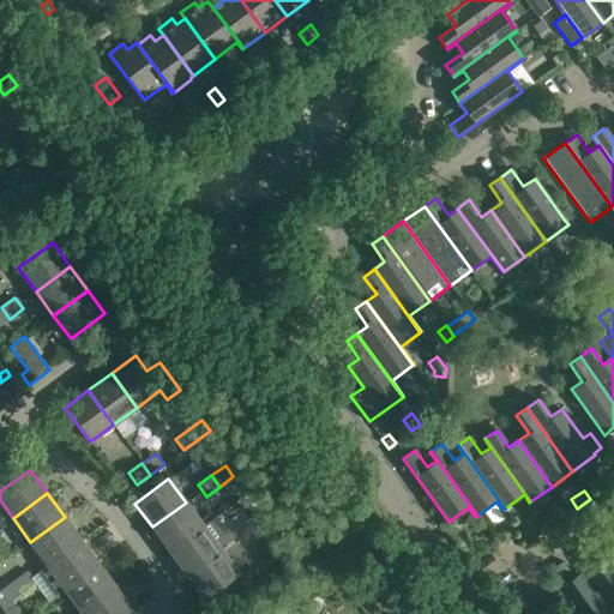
[(186,503),(152,527),(169,551),(203,525),(186,503)]
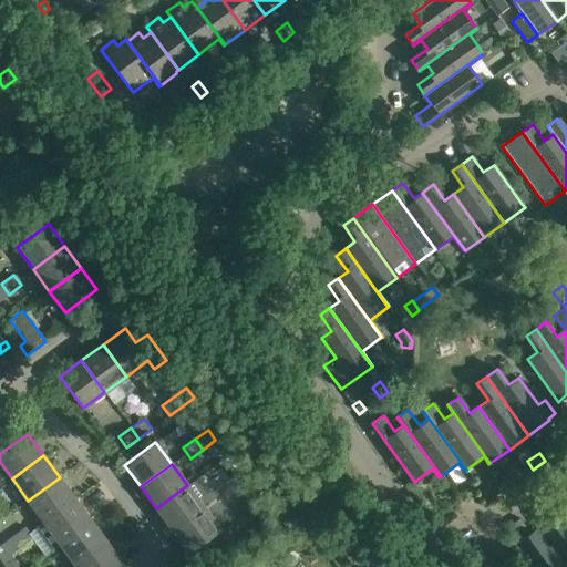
[(247,483),(239,473),(227,482),(235,492),(247,483)]
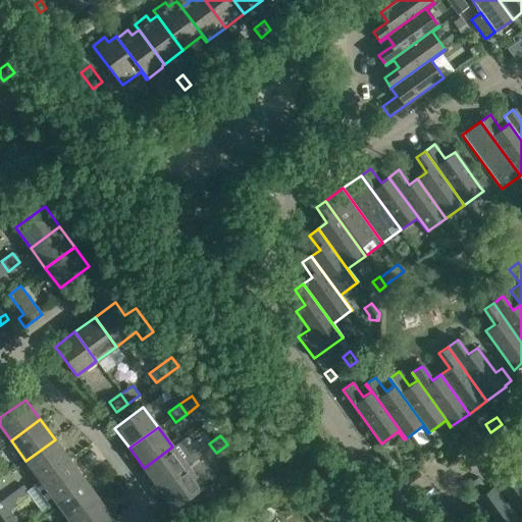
[(69,459),(55,439),(25,461),(40,480),(69,459)]
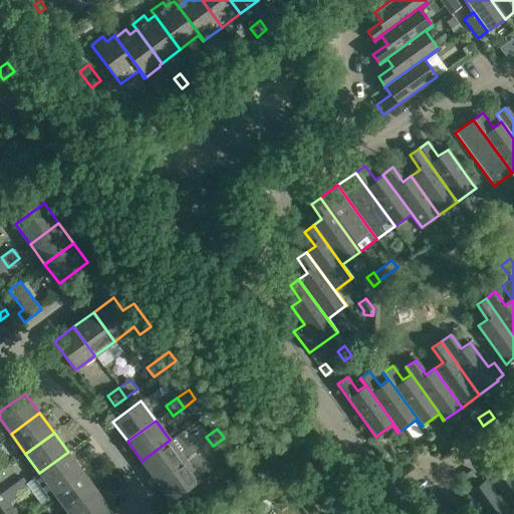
[(142,461),(156,480),(198,450),(194,445),(188,444),(180,433),(170,440),(142,461)]
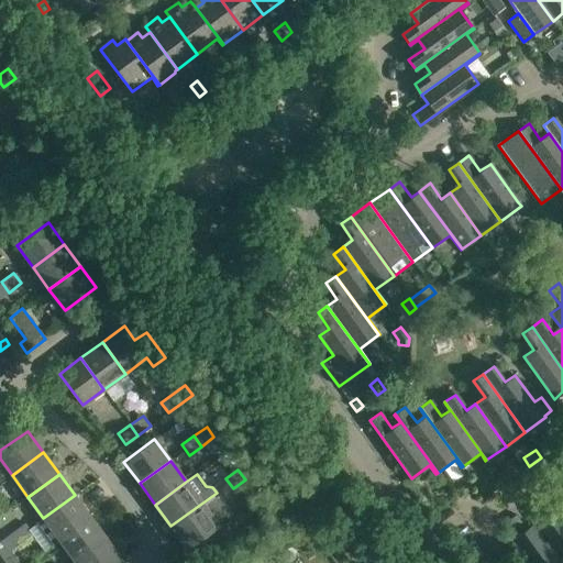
[(512,475),(505,479),(511,492),(519,487),(512,475)]
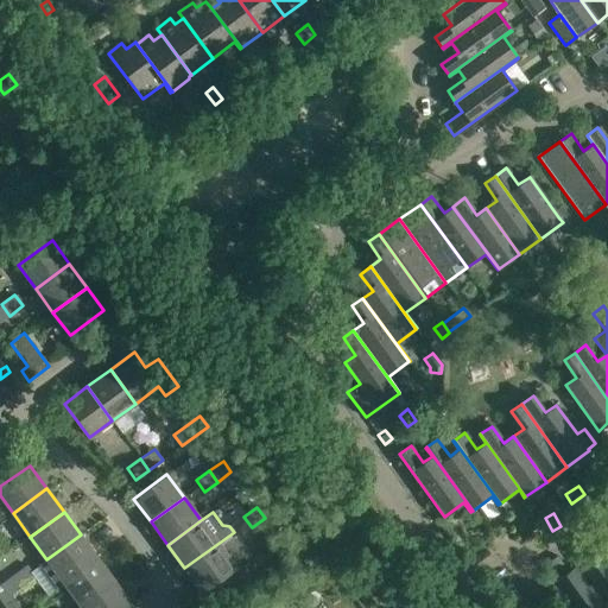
[(289,534),(273,514),(257,526),(272,546),(289,534)]
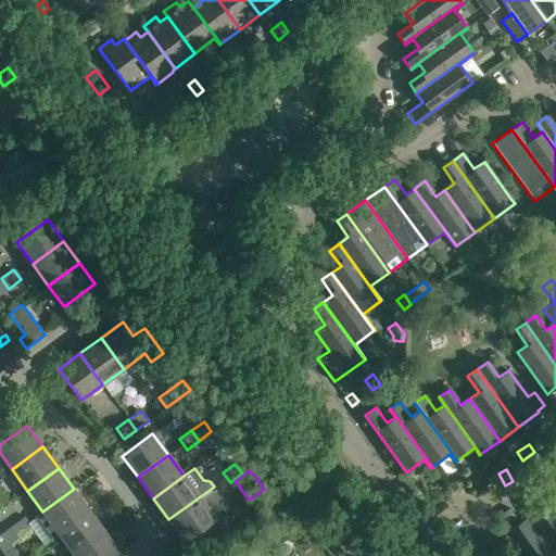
[(210,481),(214,487),(217,492),(230,482),(223,472),(210,481)]
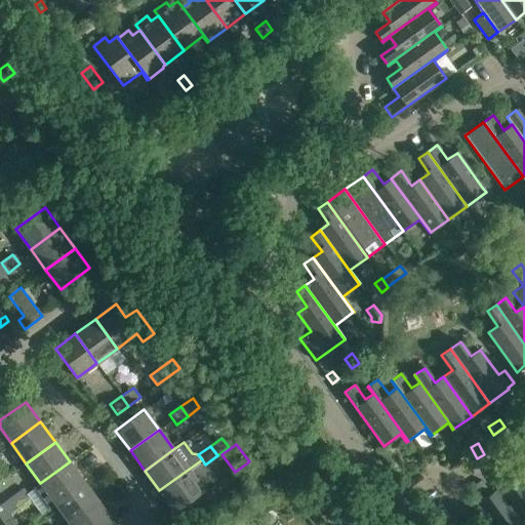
[(211,472),(205,465),(202,459),(159,490),(174,511),(191,498),(203,490),(197,482),(211,472)]
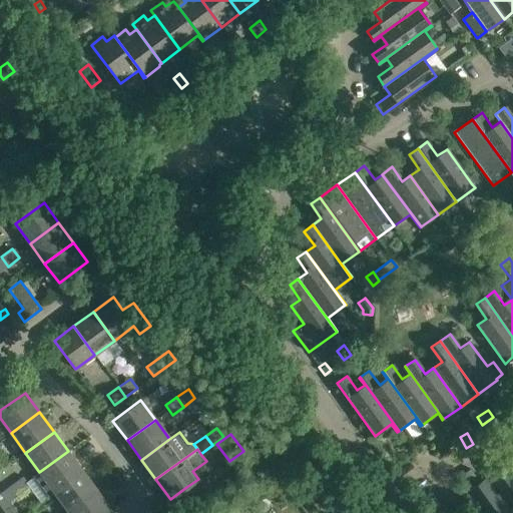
[(82,471),(68,451),(39,472),(31,478),(45,498),(54,492),(82,471)]
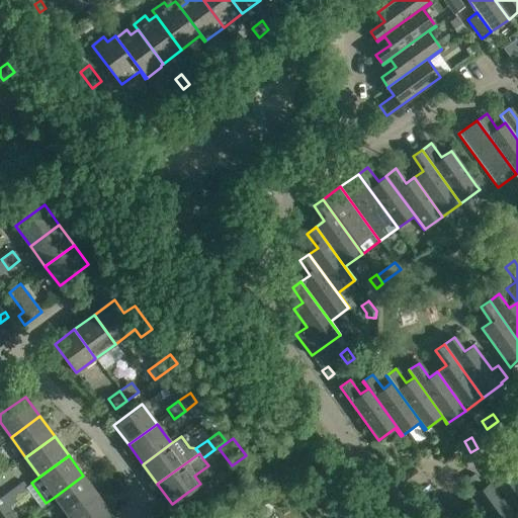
[(491,482),(514,514),(517,511),(517,475),(512,466),(505,471),(501,466),(496,458),(495,458),(489,463),(494,470),(486,476),(491,482)]
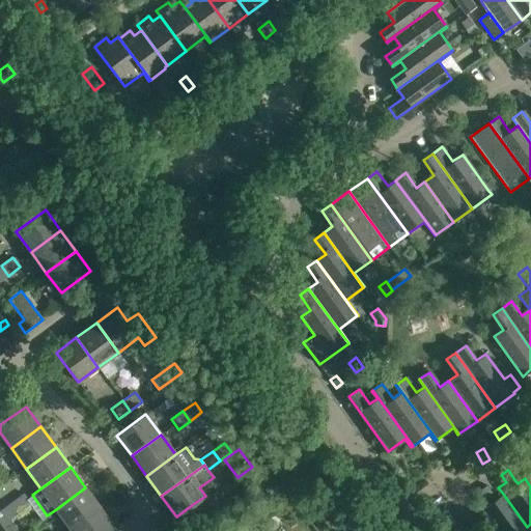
[(333,482),(317,495),(322,501),(338,490),(333,482)]
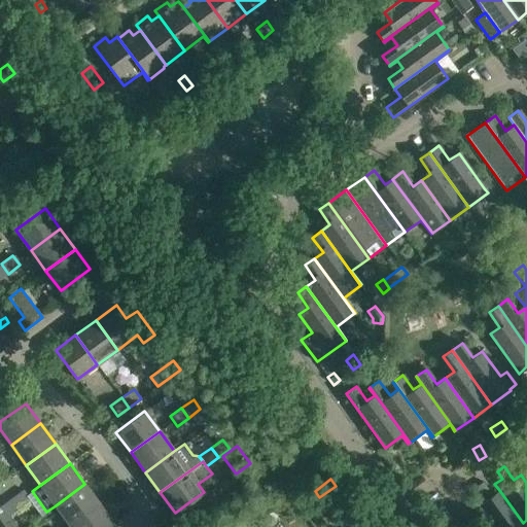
[(483,482),(477,487),(482,494),(489,489),(483,482)]
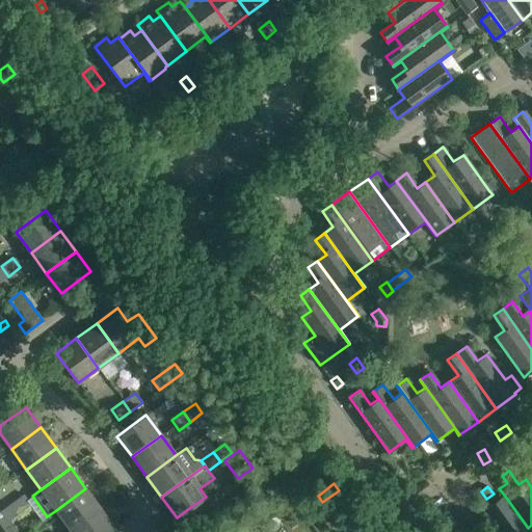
[(100,508),(85,488),(56,510),(71,530),(100,508)]
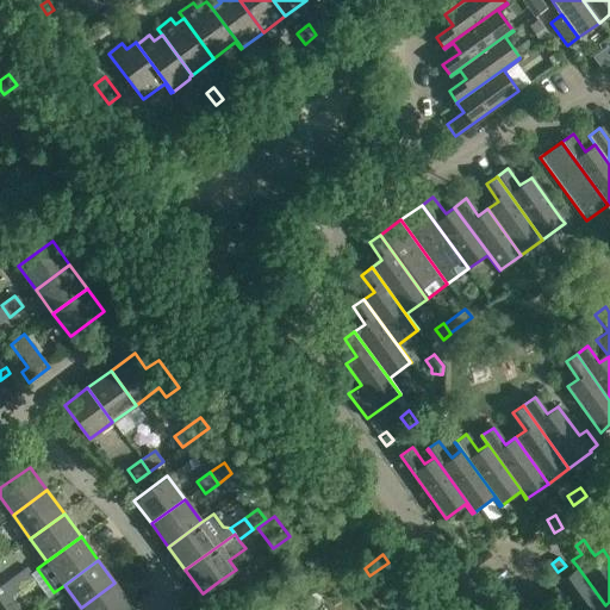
[(27,567),(14,577),(23,589),(36,579),(27,567)]
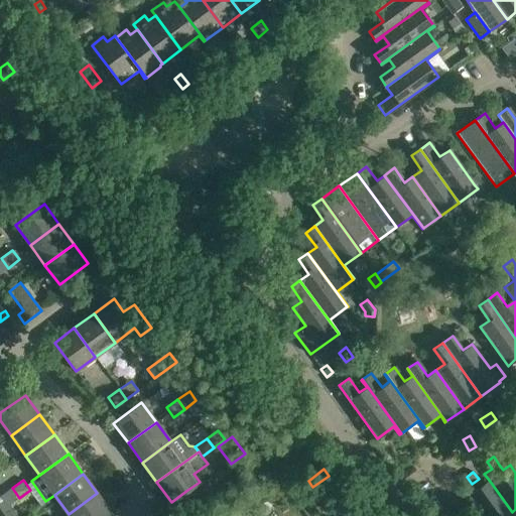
[(468,495),(473,502),(483,515),(507,515),(512,512),(489,480),(468,495)]
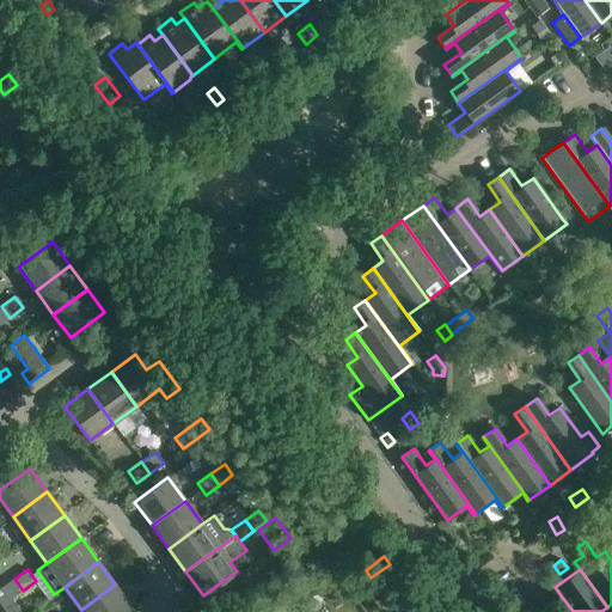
[(5,594),(0,598),(0,604),(6,611),(17,611),(20,610),(12,599),(23,591),(14,579),(0,588),(5,594)]
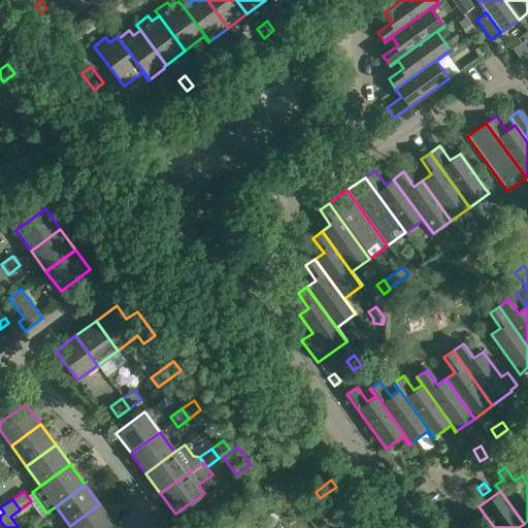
[(70,526),(71,527),(109,527),(114,525),(99,504),(70,526)]
